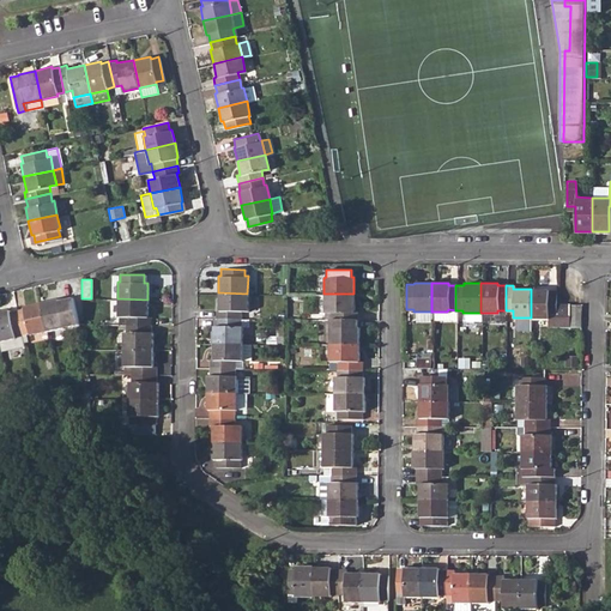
[(531,318),(546,319),(548,316),(555,318),(555,316),(555,303),(556,291),(548,291),(548,289),(531,289),(531,318)]
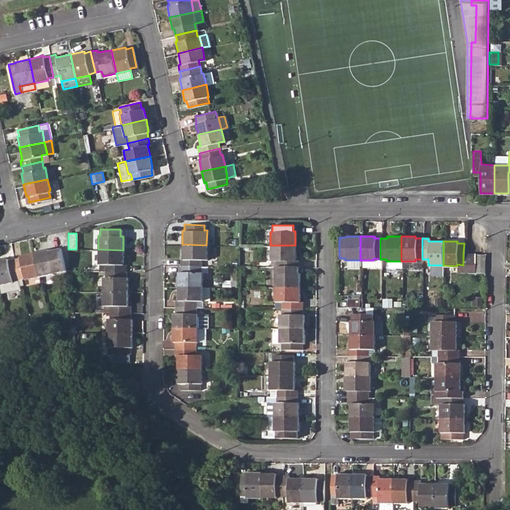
[(179,265),(200,265),(206,265),(206,258),(206,245),(182,244),(182,259),(179,259),(179,265)]
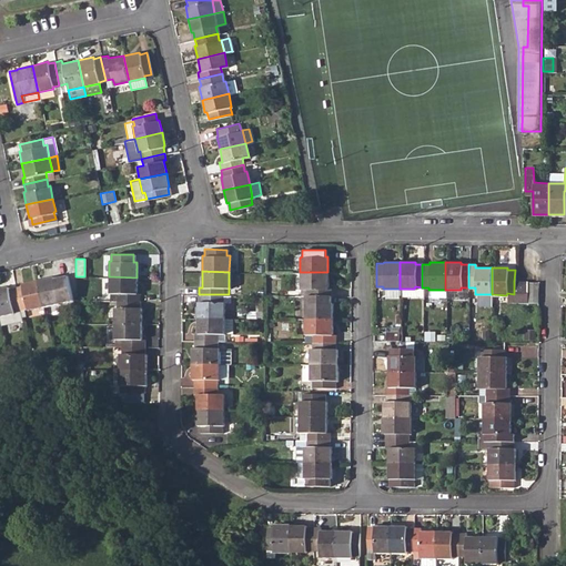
[(307,295),(330,295),(330,289),(327,287),(327,272),(300,272),(300,287),(306,287),(307,295)]
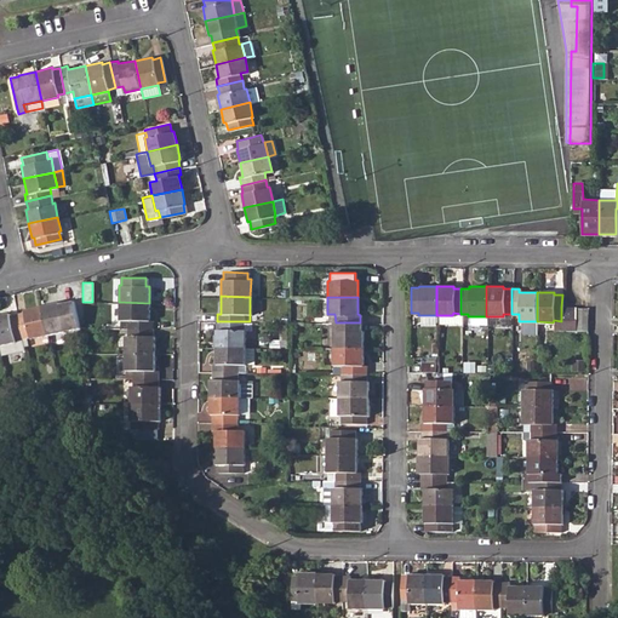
[(63,330),(80,326),(74,301),(57,304),(57,302),(40,305),(47,333),(63,330)]
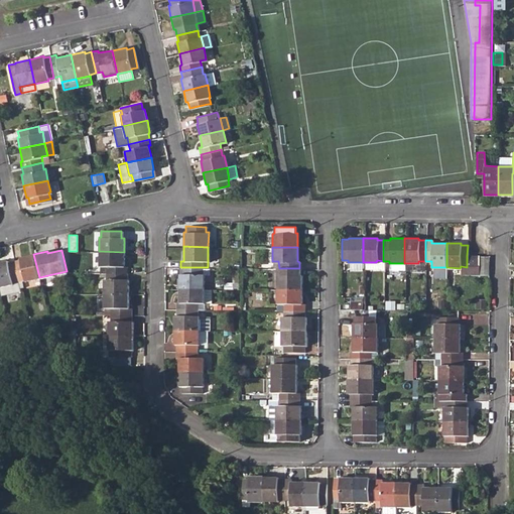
[(105,272),(126,273),(126,266),(124,266),(124,252),(99,251),(99,272),(105,272)]
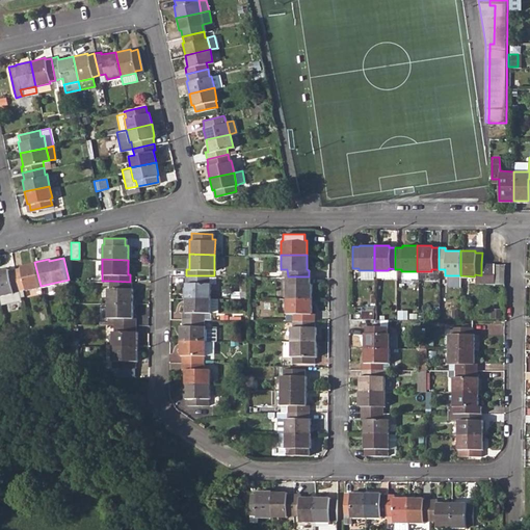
[(14,268),(19,290),(25,288),(25,290),(41,286),(34,262),(20,265),(20,267),(14,268)]
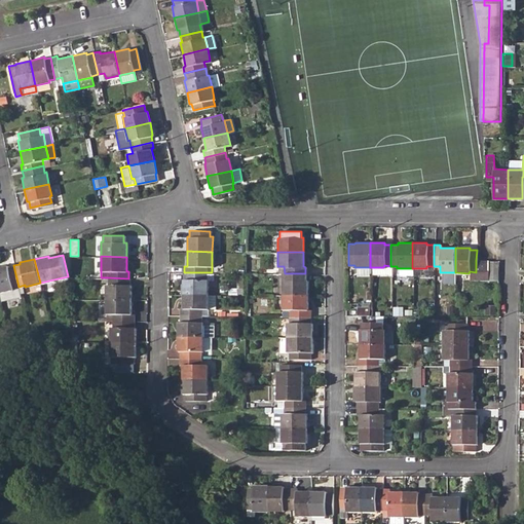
[(476,260),(476,271),(481,271),(487,271),(487,260),(476,260)]
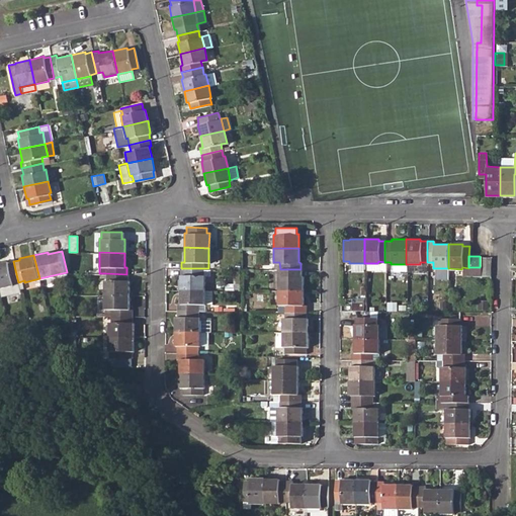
[(0,287),(12,285),(12,283),(18,282),(13,261),(7,262),(7,261),(0,262),(0,287)]
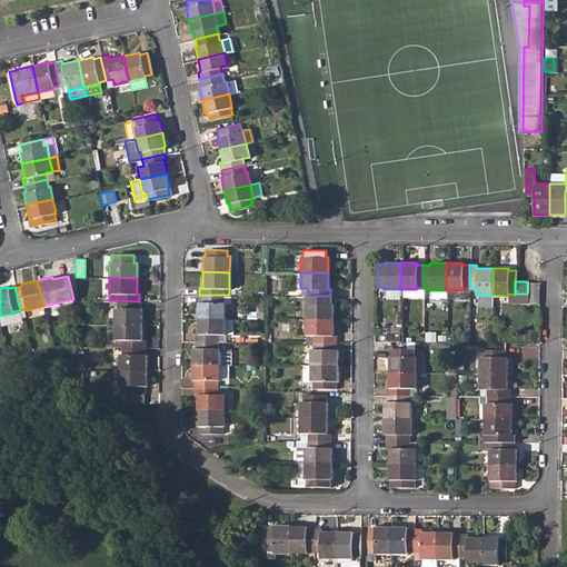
[(197,318),(224,318),(224,302),(229,302),(229,295),(222,295),(199,295),(199,301),(198,302),(197,318)]
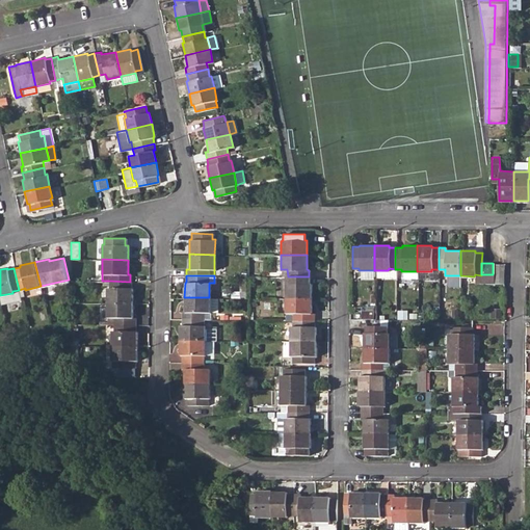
[(286,298),(311,298),(311,283),(309,283),(309,276),(288,276),(288,283),(286,283),(286,298)]
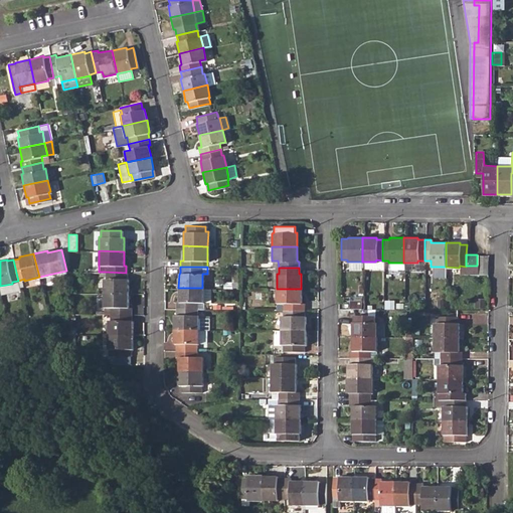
[(126,273),(105,272),(105,279),(103,279),(103,293),(128,294),(128,279),(126,279),(126,273)]
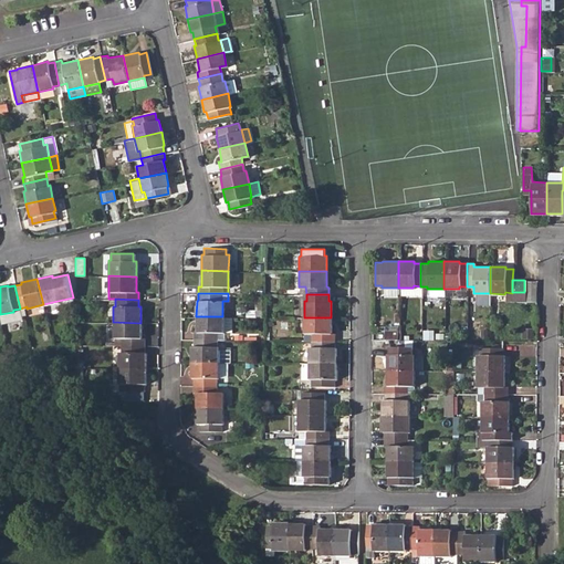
[(21,316),(20,309),(13,310),(13,312),(0,314),(0,321),(21,316)]
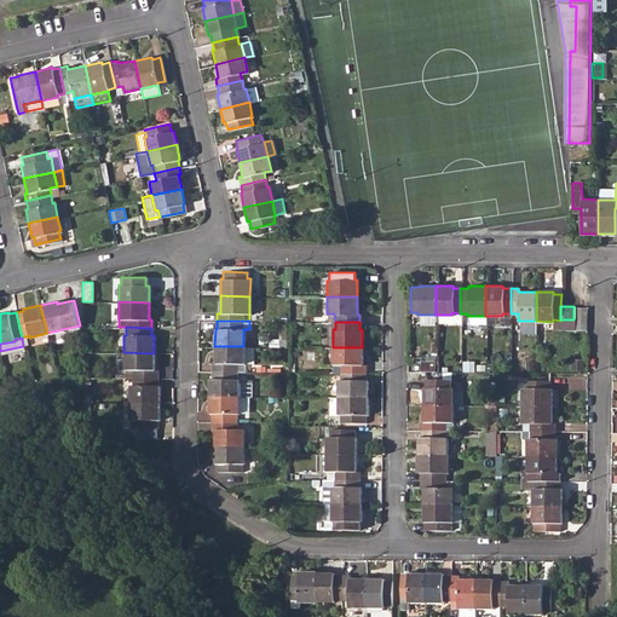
[(211,363),(211,370),(236,370),(236,363),(243,363),(253,363),(253,346),(243,346),(214,346),(214,362),(211,363)]
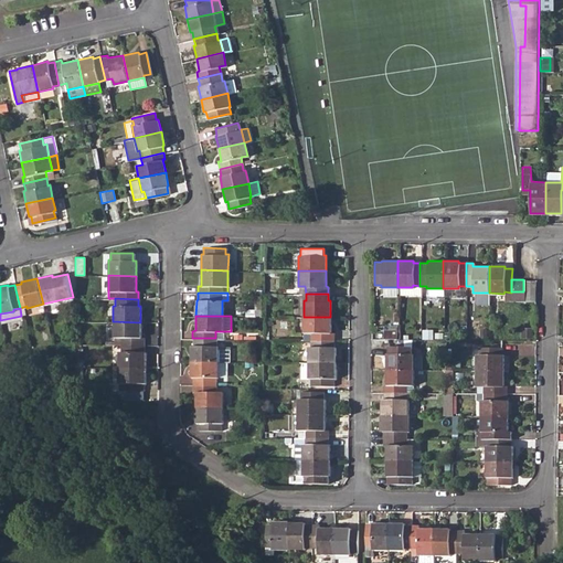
[(310,332),(310,339),(333,339),(333,332),(330,332),(330,317),(304,317),(304,332),(310,332)]
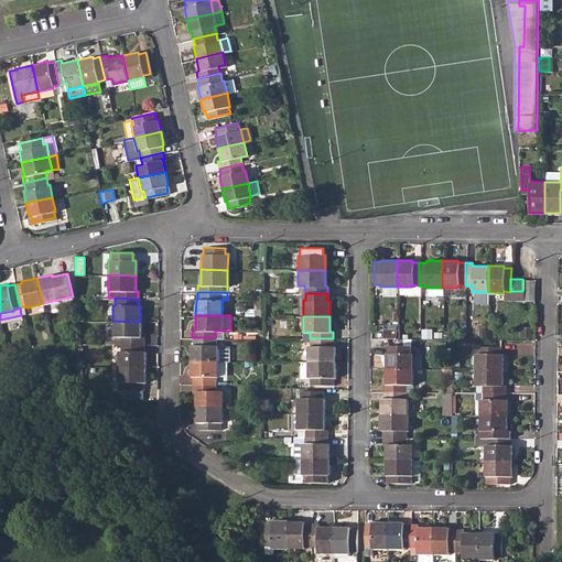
[(119,344),(142,344),(143,337),(140,336),(140,322),(112,321),(112,336),(120,336),(119,344)]
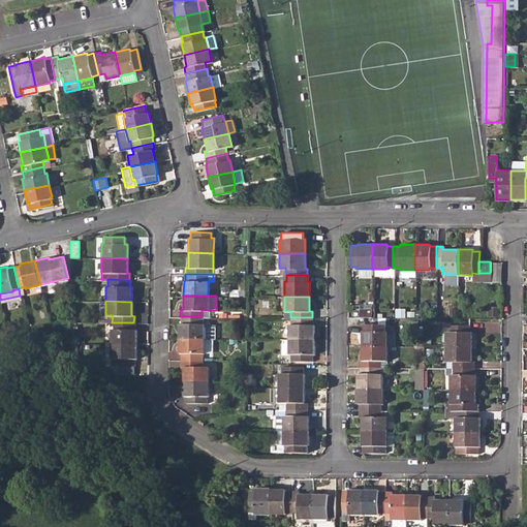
[(178,323),(178,338),(203,338),(203,323),(202,323),(202,316),(180,316),(180,322),(178,323)]
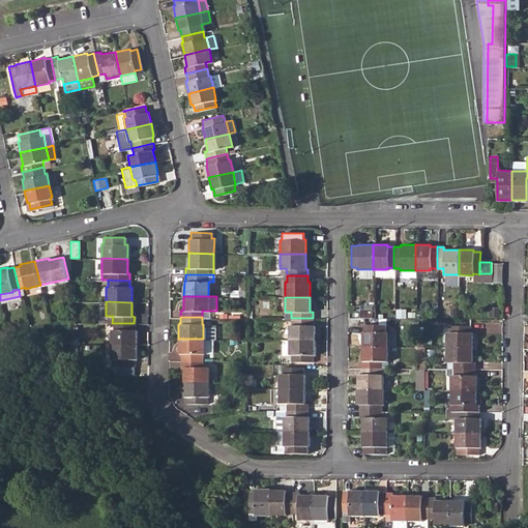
[(289,325),(289,340),(314,340),(314,325),(313,325),(313,318),(291,318),(291,325),(289,325)]
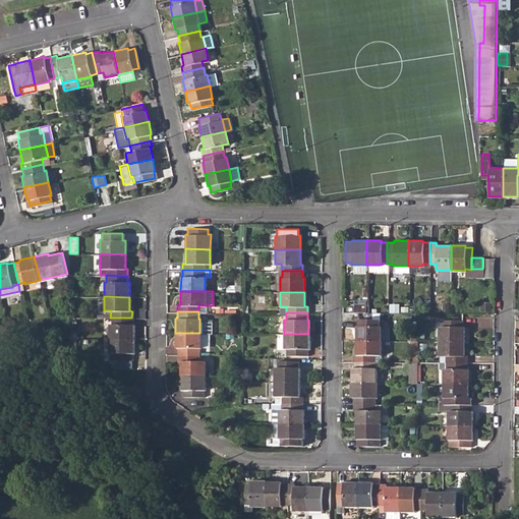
[(109,339),(133,339),(133,325),(131,325),(131,318),(110,318),(110,324),(108,324),(109,339)]
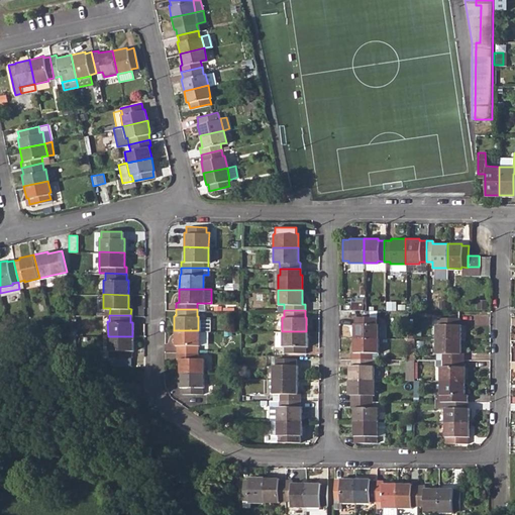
[(201,317),(201,343),(208,343),(209,317),(201,317)]
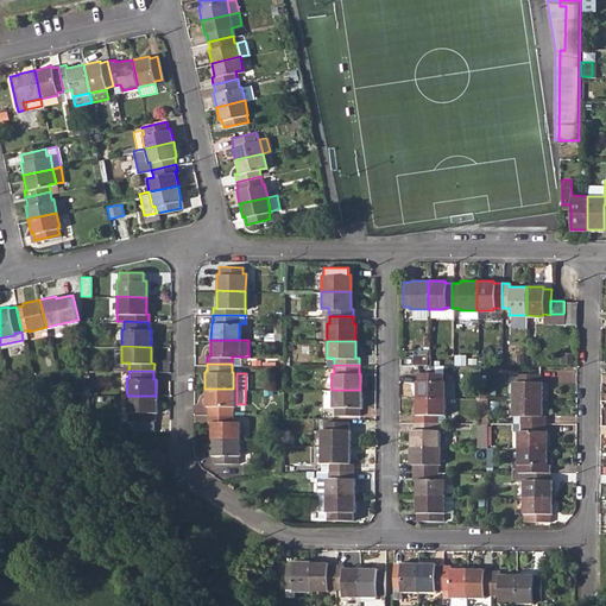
[(415,397),(443,397),(444,380),(442,382),(442,373),(418,373),(417,380),(415,380),(415,397)]
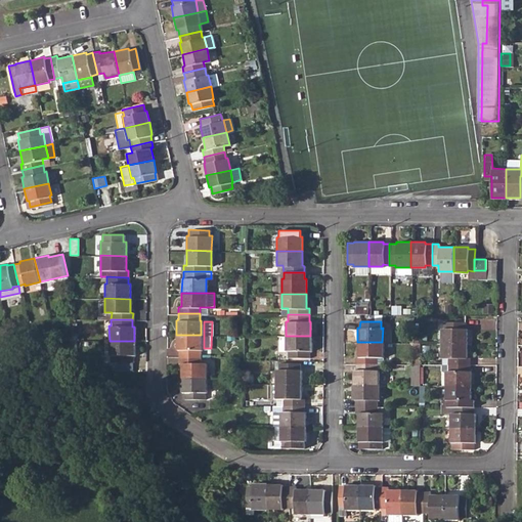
[(441,343),(466,343),(466,329),(464,329),(464,322),(443,321),(443,329),(441,329),(441,343)]
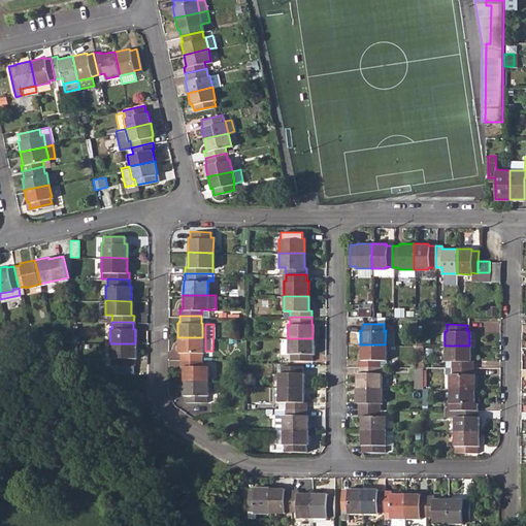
[(179,352),(179,358),(201,359),(201,352),(202,352),(202,337),(177,337),(177,352),(179,352)]
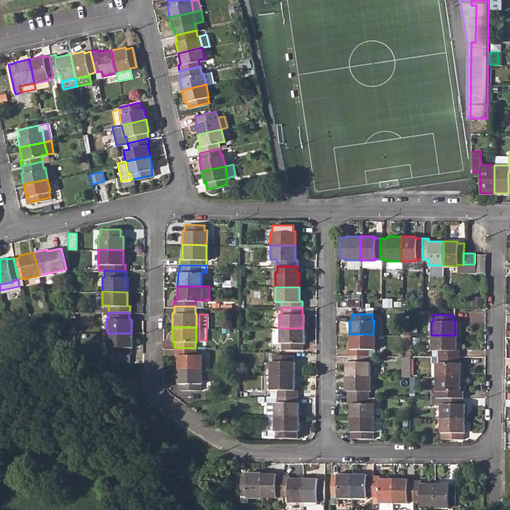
[(281,342),(280,349),(302,349),(302,342),(303,342),(303,328),(279,328),(279,342),(281,342)]
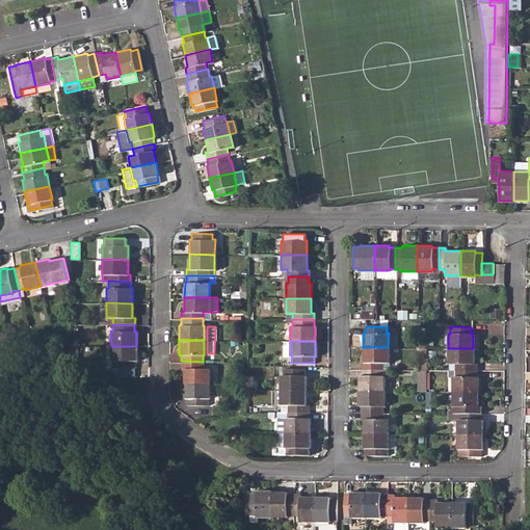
[(113,367),(134,368),(134,361),(136,361),(136,346),(111,346),(111,361),(112,361),(113,367)]
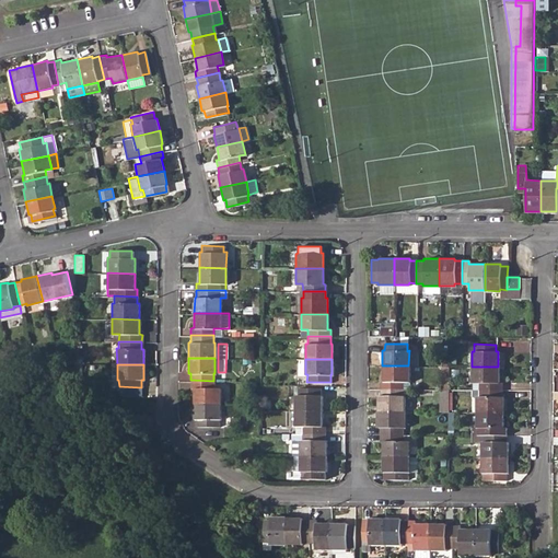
[(380,387),(402,388),(408,388),(408,381),(408,365),(382,365),(382,381),(380,381),(380,387)]
